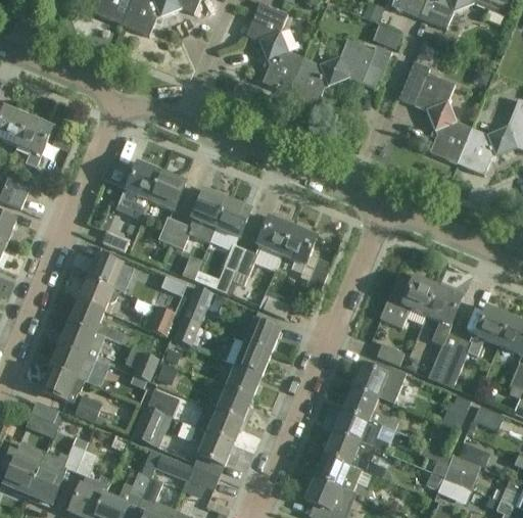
[(99,0),(94,12),(122,24),(131,0),(99,0)]
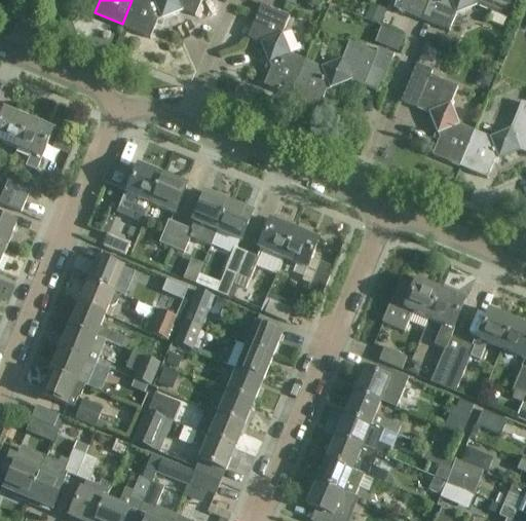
[(132,0),(122,24),(150,35),(157,17),(182,8),(194,13),(199,0),(132,0)]
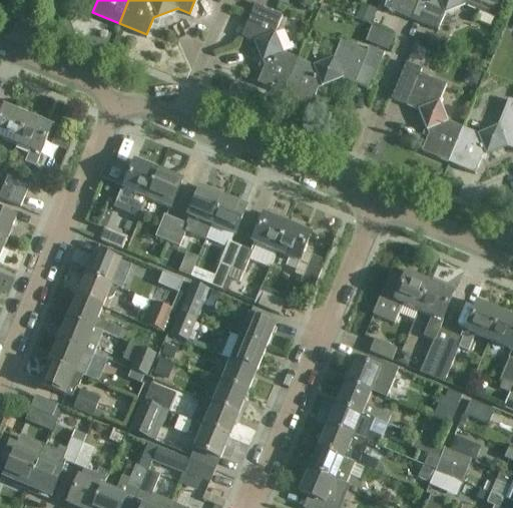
[(356,14),(371,21),(378,7),(362,0),(356,14)]
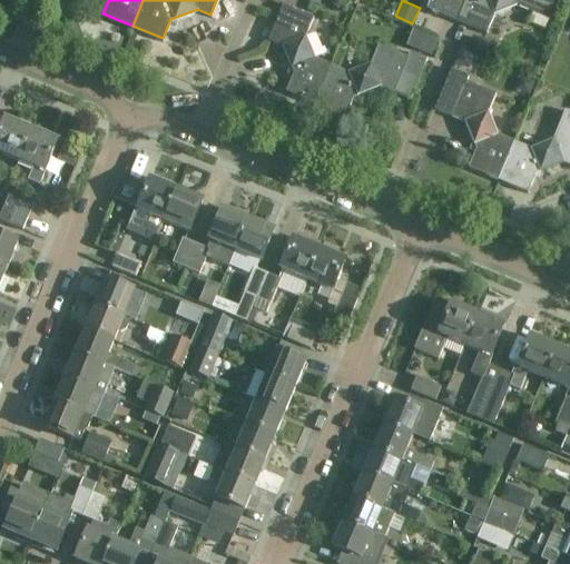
[(429,0),(426,6),(455,18),(463,0),(429,0)]
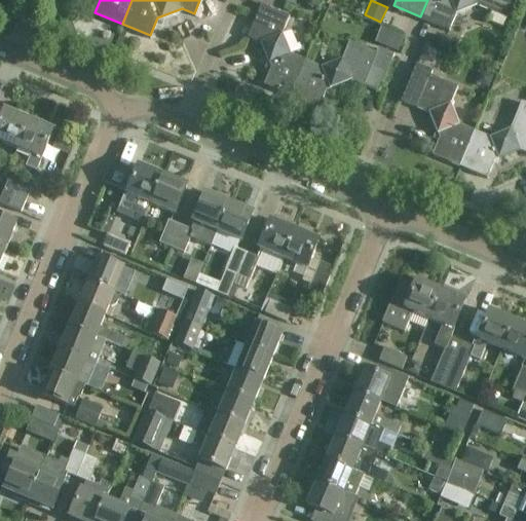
[(427,0),(420,16),(449,28),(456,10),(476,2),(508,15),(514,0),(427,0)]
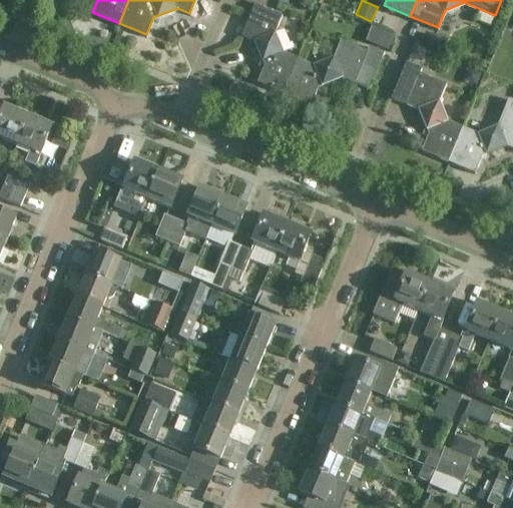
[(257,80),(284,91),(299,55),(284,48),(276,30),(283,13),(254,2),(241,34),(253,39),(264,63),(257,80)]
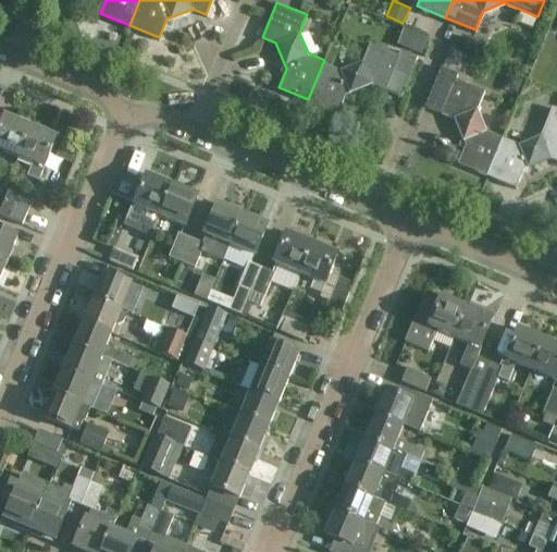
[(425,38),(416,34),(411,46),(421,49),(425,38)]
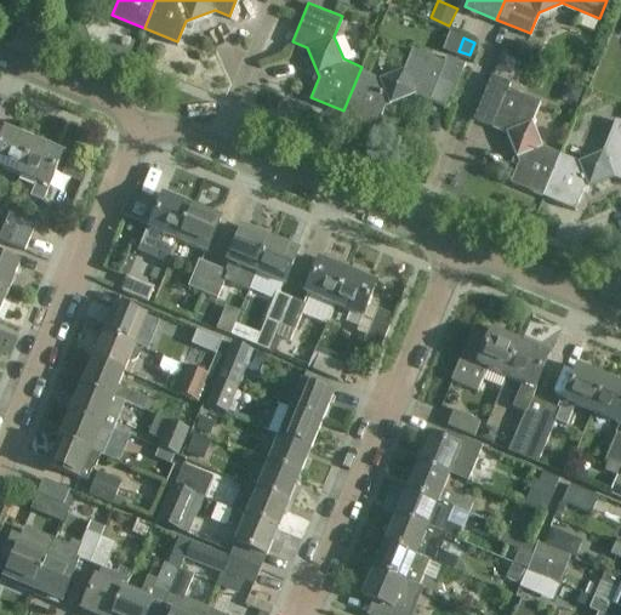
[(533,46),(517,41),(513,52),(529,57),(529,56),(533,58),(536,50),(533,47),(533,46)]
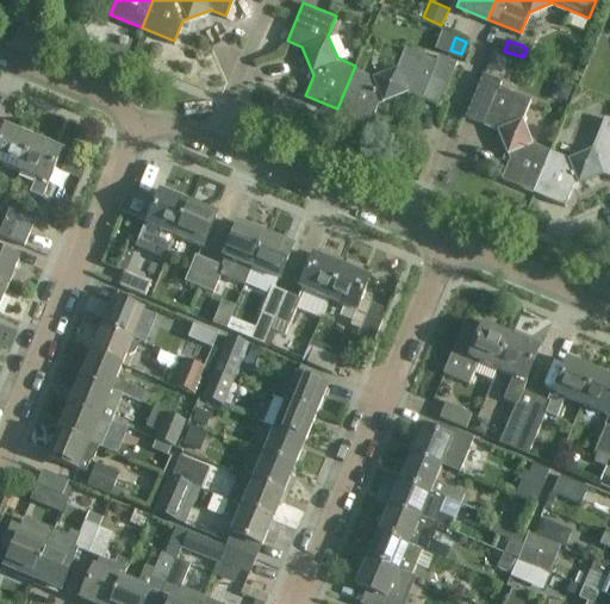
[(373,73),(355,66),(337,109),(369,122),(378,101),(406,89),(439,103),(456,60),(439,51),(436,57),(405,44),(398,63),(373,73)]
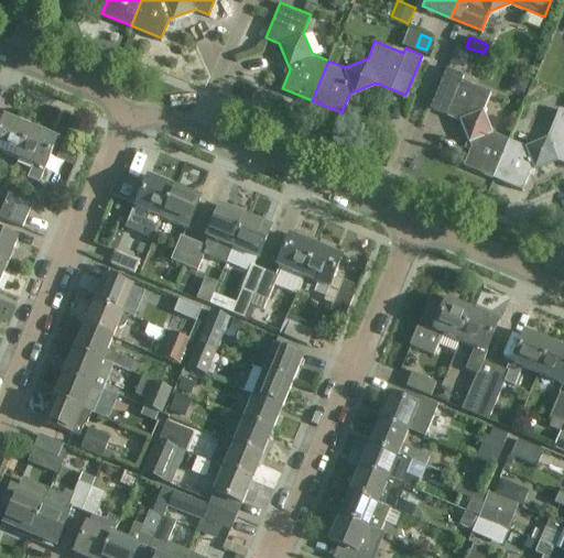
[(455,45),(448,59),(463,65),(468,51),(455,45)]
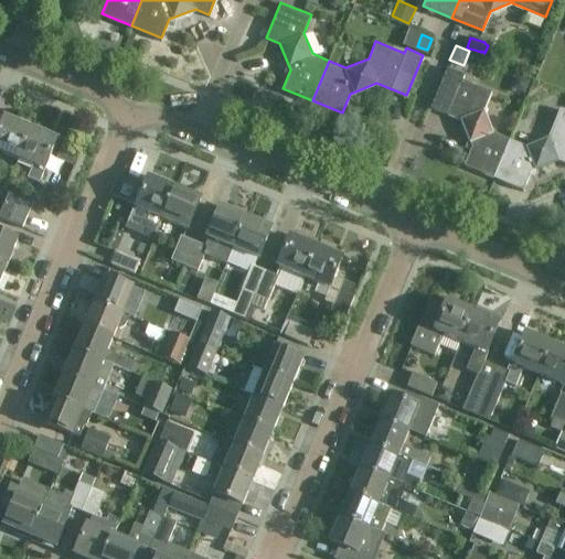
[(489,58),(478,54),(473,63),(486,67),(489,58)]
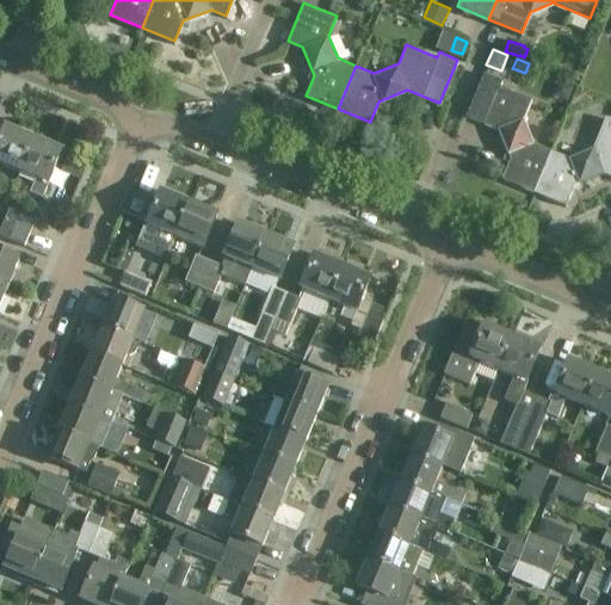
[(501,177),(532,190),(550,148),(534,142),(524,117),(532,97),(500,84),(503,78),(485,71),(466,113),(498,128),(510,156),(501,177)]
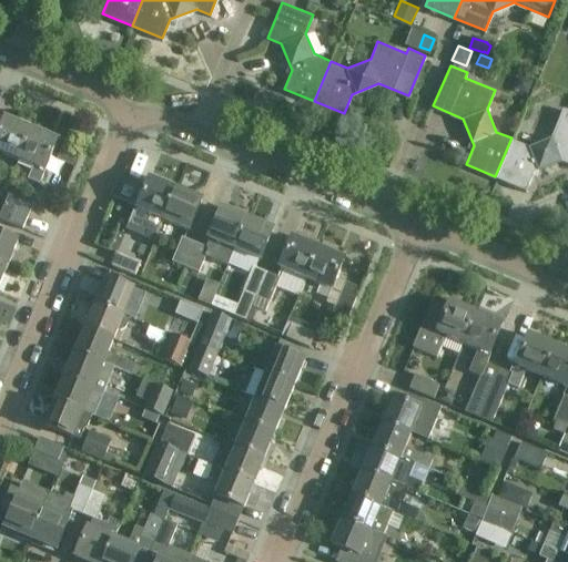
[(560,159),(567,162),(567,109),(563,108),(559,116),(551,135),(528,145),(511,138),(495,176),(526,188),(534,170),(560,159)]
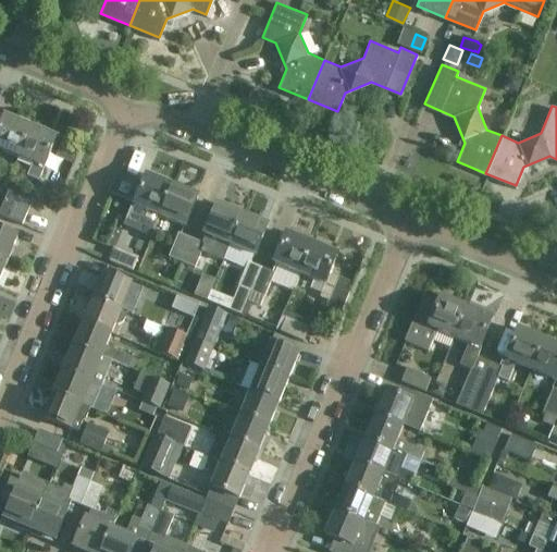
[(0,125),(0,146),(19,155),(32,124),(5,113),(0,125)]
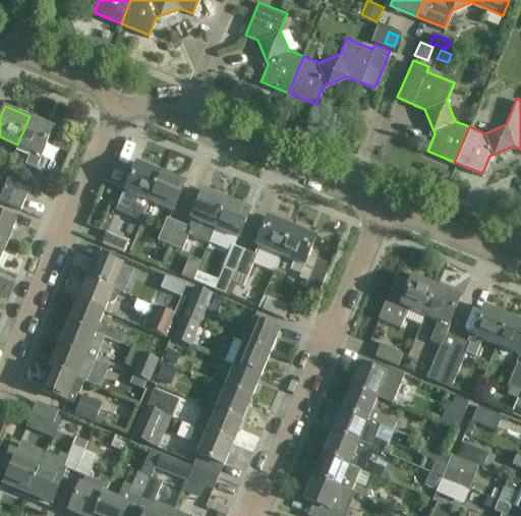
[(52,125),(30,116),(17,145),(31,150),(25,161),(36,166),(52,125)]
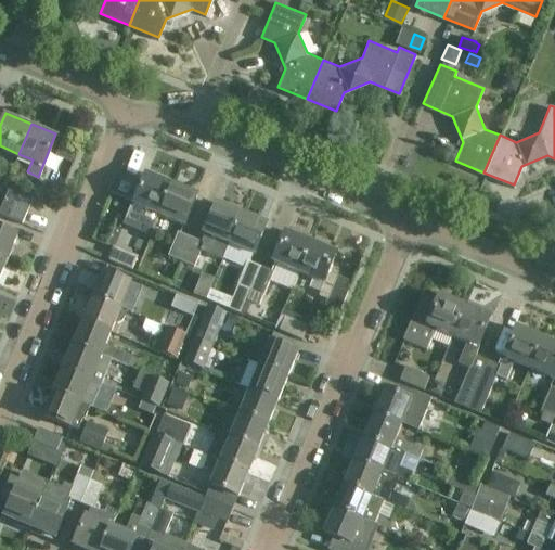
[(59,145),(52,162),(68,167),(75,151),(59,145)]
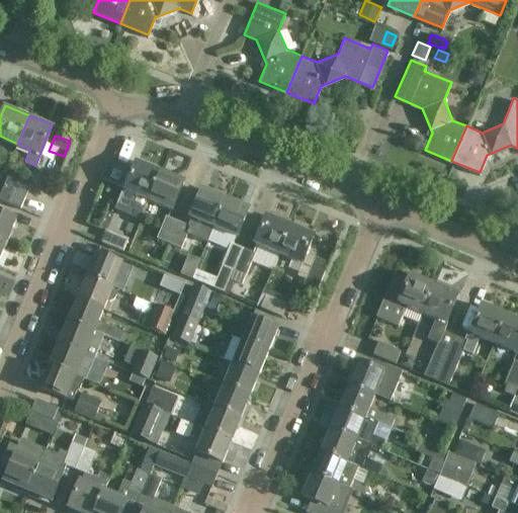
[(149,198),(160,169),(137,160),(125,187),(122,186),(116,202),(128,207),(135,192),(149,198)]
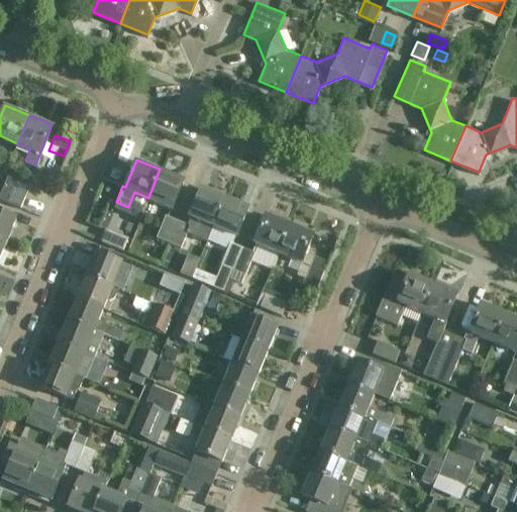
[(183,179),(160,169),(148,198),(172,207),(183,179)]
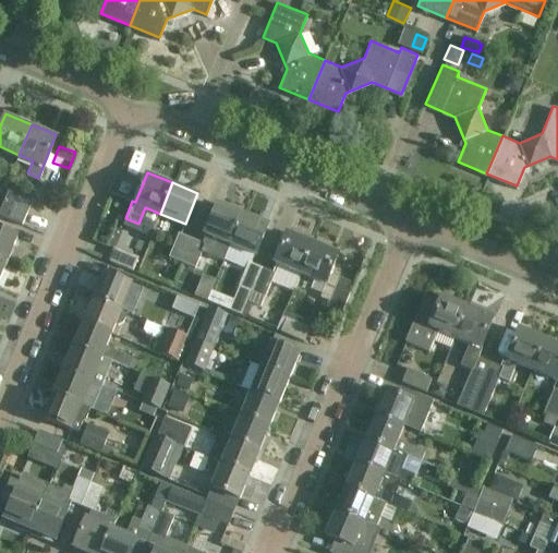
[(0,207),(0,213),(22,223),(34,194),(10,184),(0,207)]
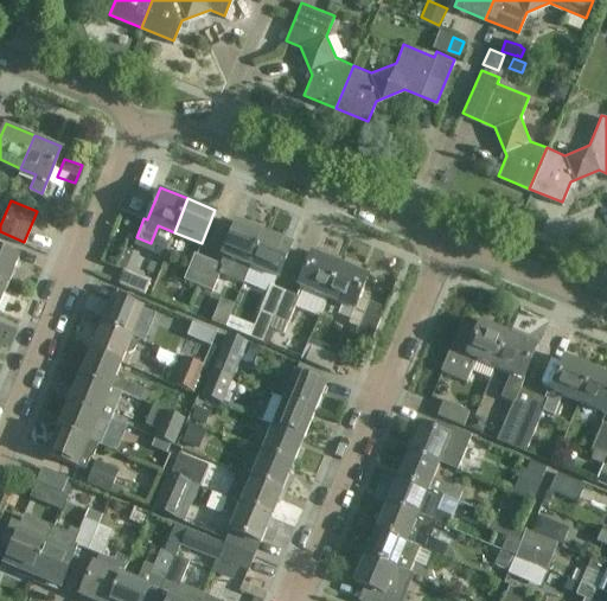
[(236,218),(228,241),(223,251),(250,263),(263,230),(236,218)]
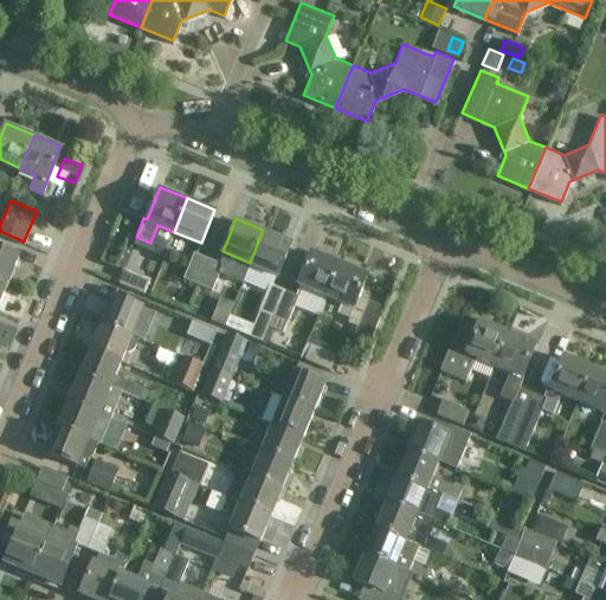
[(263,230),(250,263),(277,275),(291,242),(263,230)]
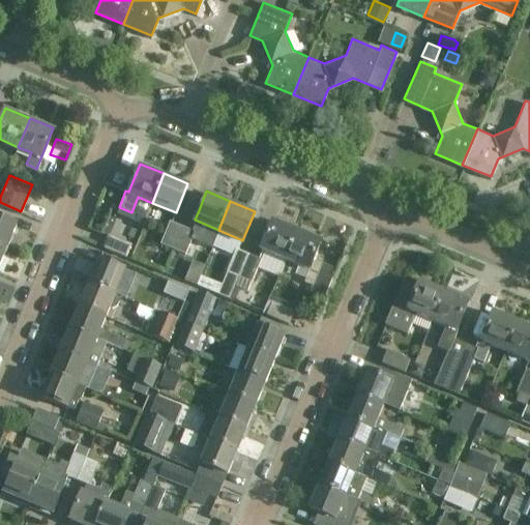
[(0,243),(6,246),(17,223),(0,215),(0,243)]
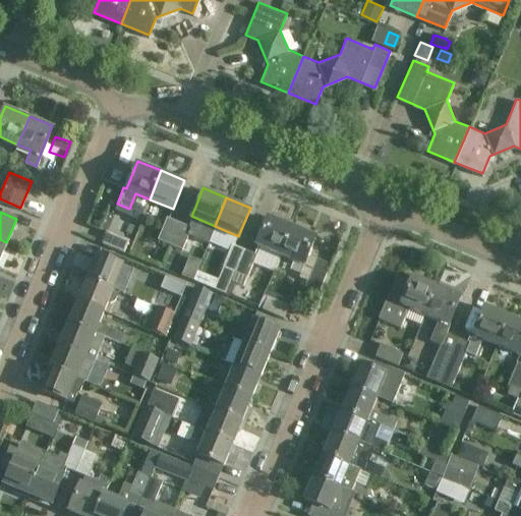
[(170,242),(179,220),(167,215),(157,237),(170,242)]
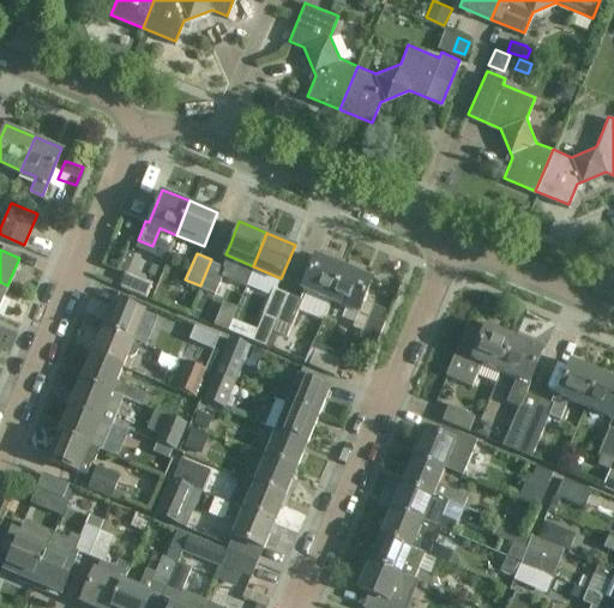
[(330,299),(344,265),(315,253),(302,287),(330,299)]
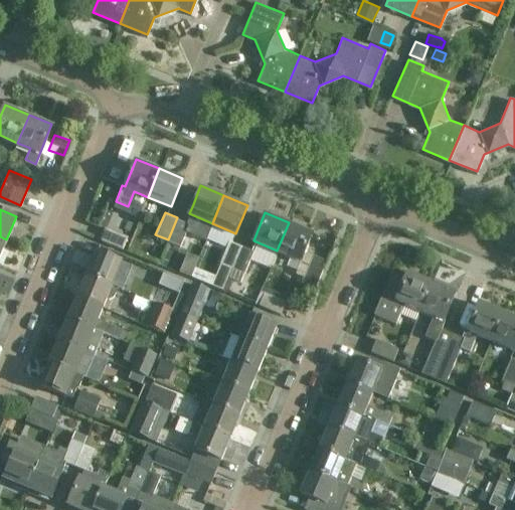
[(168,239),(180,244),(189,222),(177,217),(168,239)]
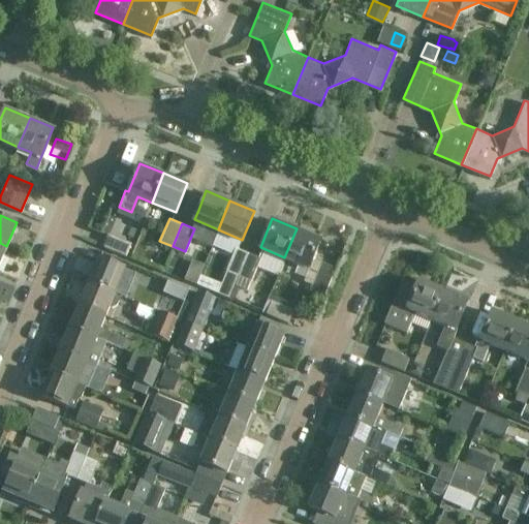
[(320,238),(297,228),(284,257),(308,267),(320,238)]
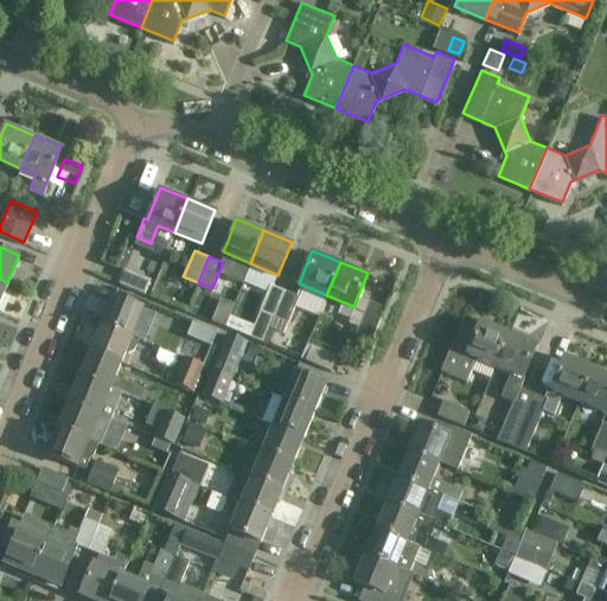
[(125,266),(119,280),(144,291),(149,276),(125,266)]
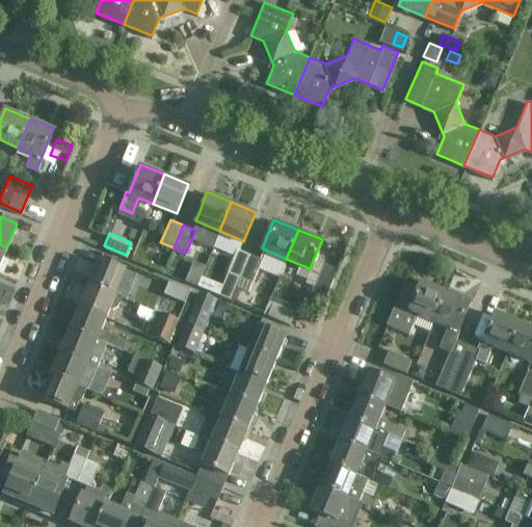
[(234,291),(237,284),(250,253),(237,246),(227,270),(228,271),(225,277),(221,286),(234,291)]
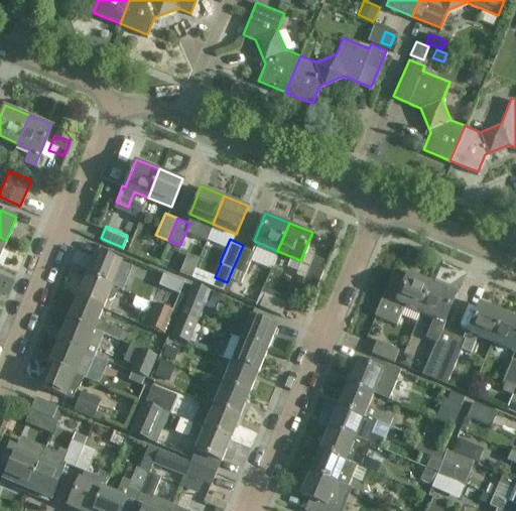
[(243,245),(230,275),(241,280),(244,272),(245,272),(254,250),(243,245)]
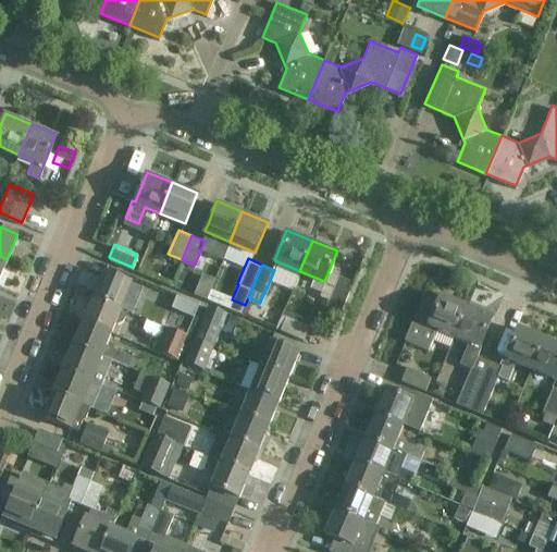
[(94,294),(121,305),(132,281),(103,270),(94,294)]
